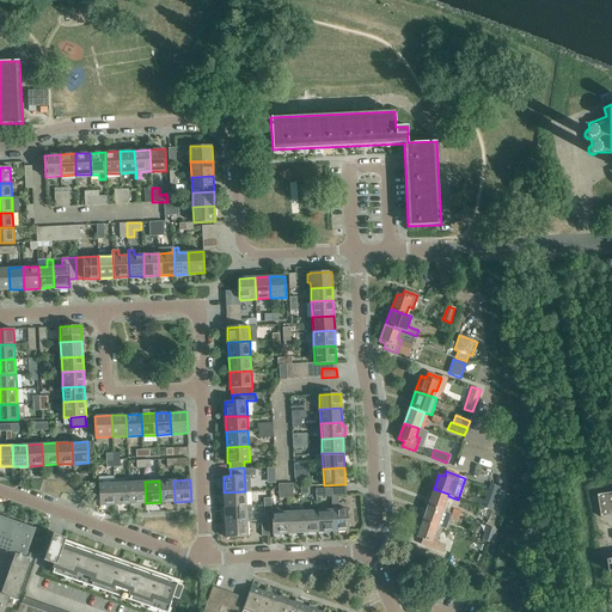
[(175,502),(173,481),(159,481),(160,502),(175,502)]
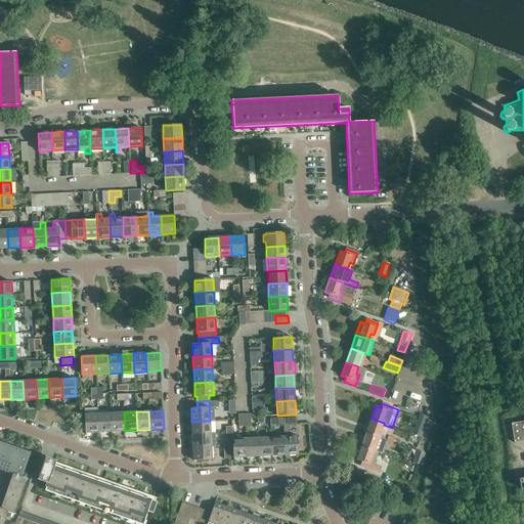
[(111,412),(98,413),(99,432),(112,432),(111,412)]
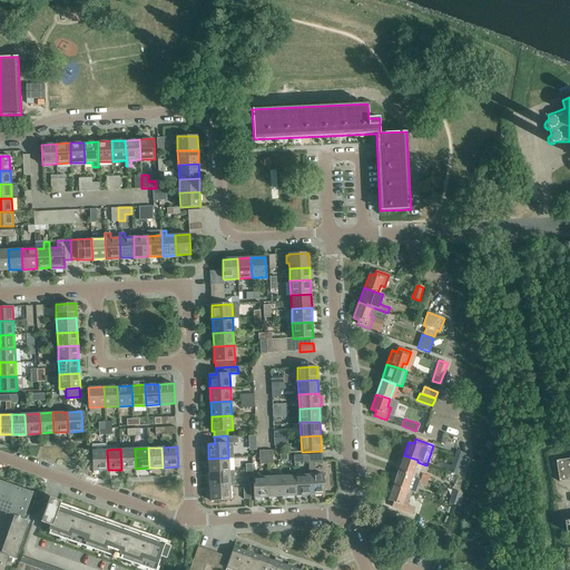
[(136,469),(135,449),(120,449),(121,470),(136,469)]
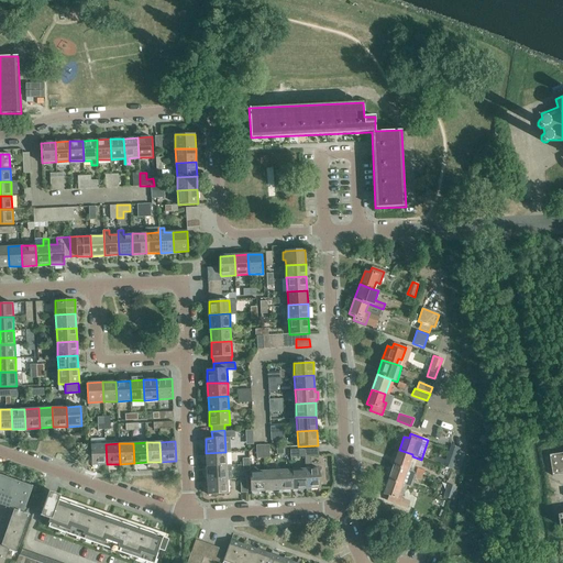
[(107,464),(106,444),(91,445),(92,465),(107,464)]
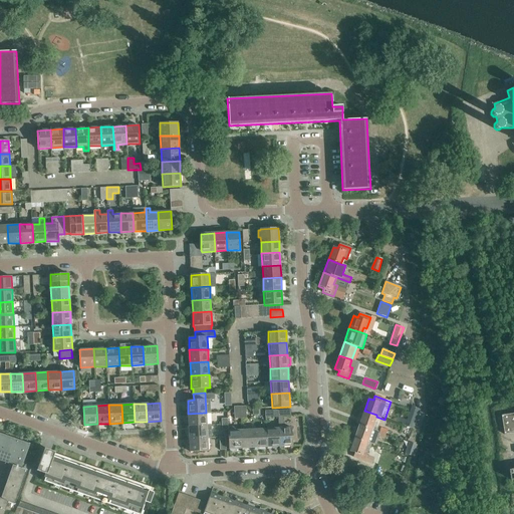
[(412,406),(412,407),(407,420),(405,420),(403,424),(414,428),(417,418),(416,418),(419,409),(412,406)]
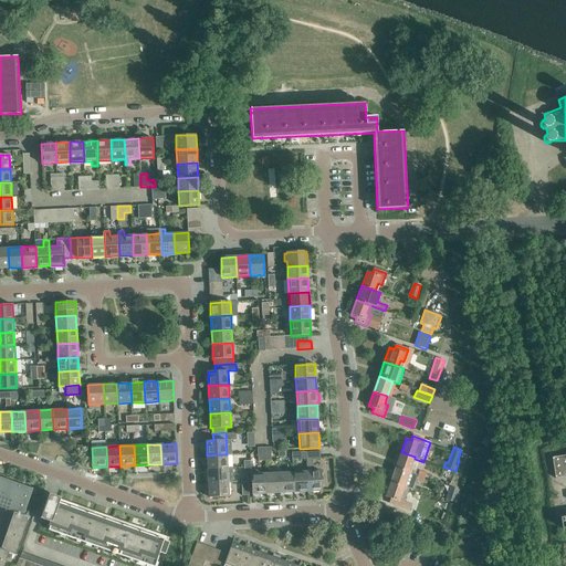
[(312,458),(321,458),(320,451),(306,451),(307,471),(306,471),(307,491),(323,491),(322,471),(312,471),(312,458)]
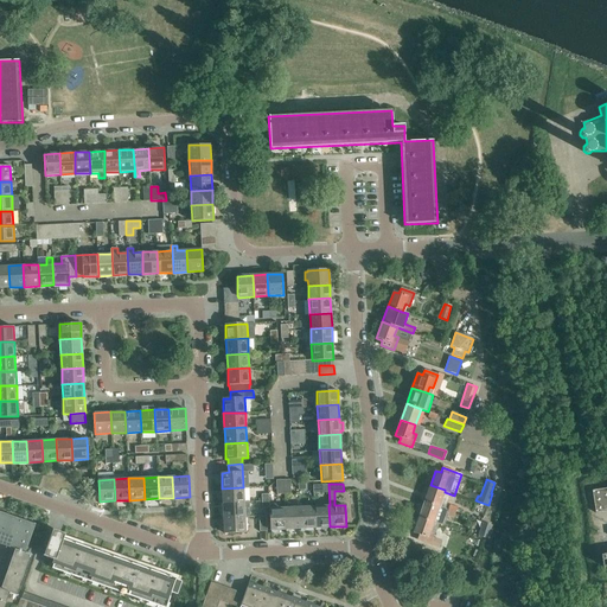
[(425,500),(439,506),(445,492),(445,490),(430,485),(425,500)]
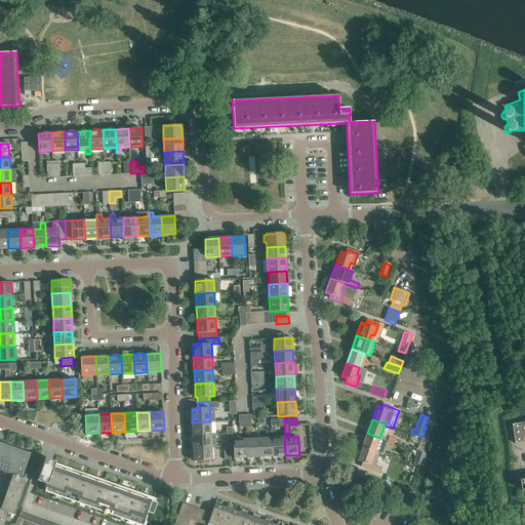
[(192,422),(193,435),(211,434),(210,421),(192,422)]
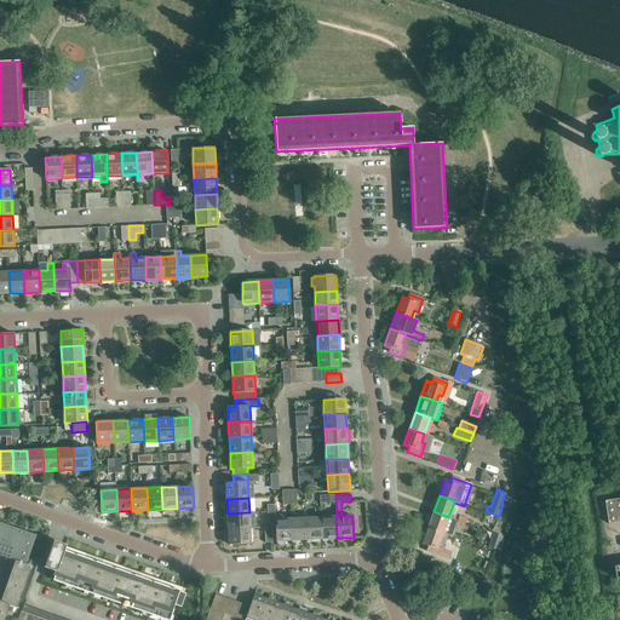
[(619,522),(619,498),(604,501),(608,524),(619,522)]
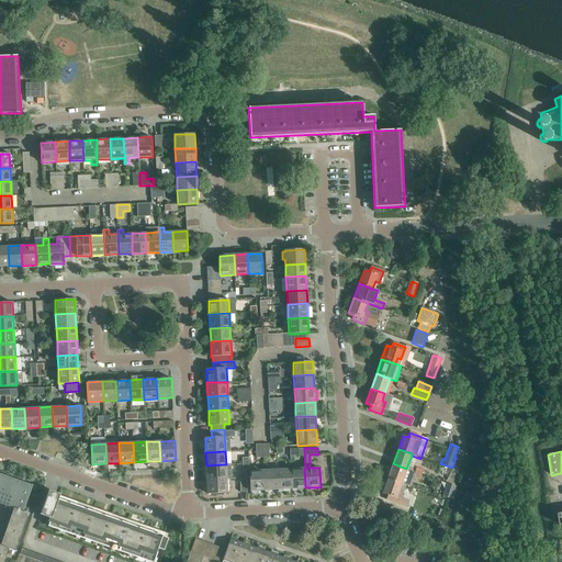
[(388,479),(402,483),(409,486),(415,472),(406,469),(393,463),(388,479)]
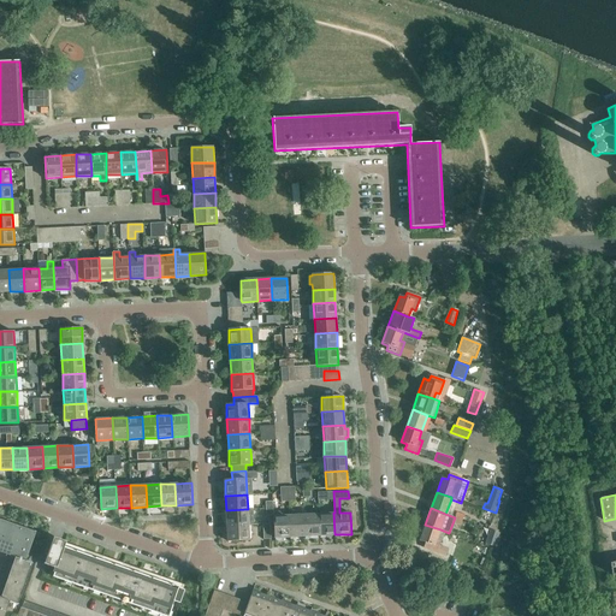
[(227,525),(249,523),(253,523),(253,509),(248,509),(226,510),(227,525)]
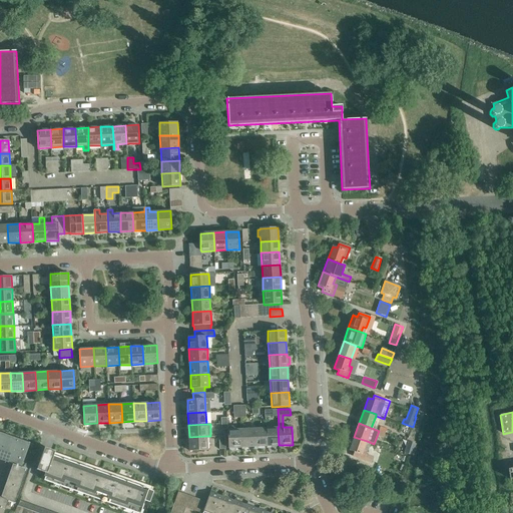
[(266,428),(266,446),(279,445),(278,427),(266,428)]
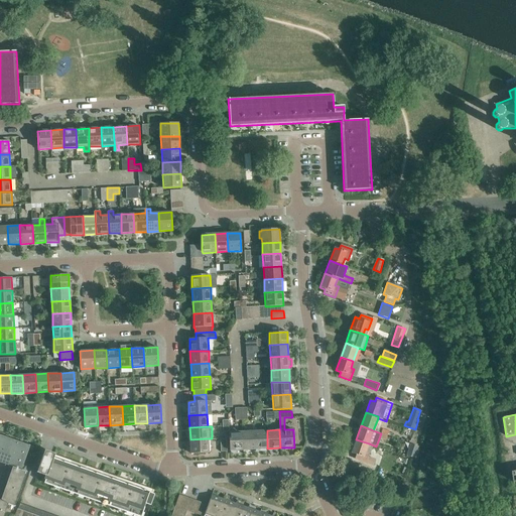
[(254,431),(255,449),(267,448),(267,430),(254,431)]
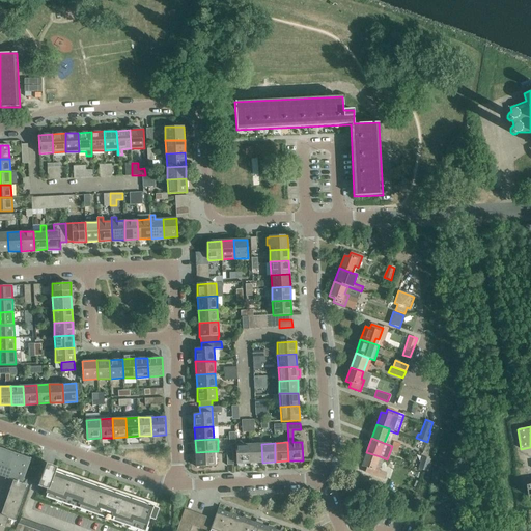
[(236,464),(249,463),(249,444),(235,445),(236,464)]
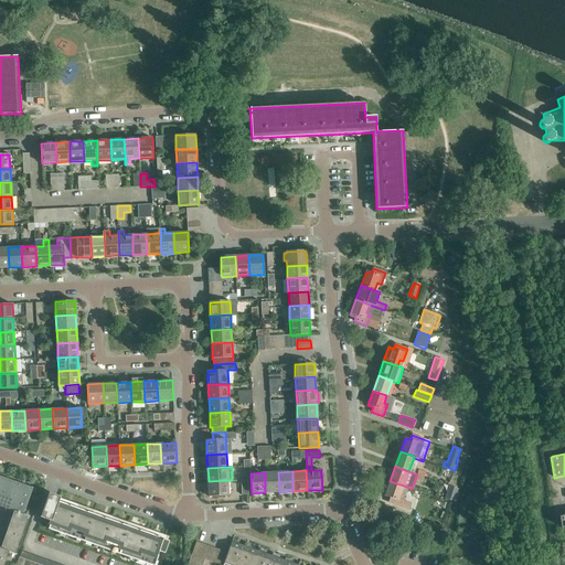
[(265,472),(265,492),(279,492),(278,472),(265,472)]
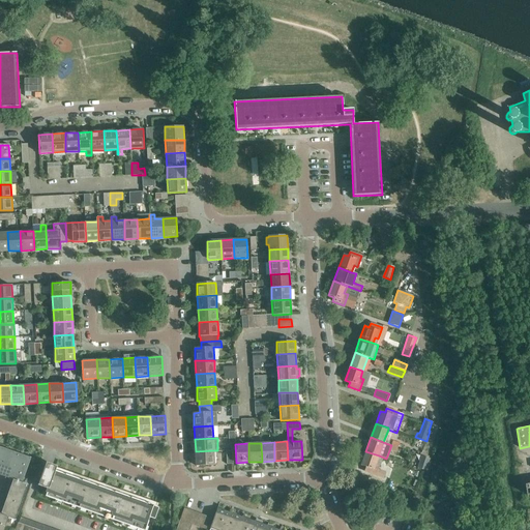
[(0,474),(12,479),(3,508),(1,514),(0,513),(0,529),(3,529),(8,518),(16,521),(28,484),(22,482),(31,458),(30,458),(0,446),(0,474)]
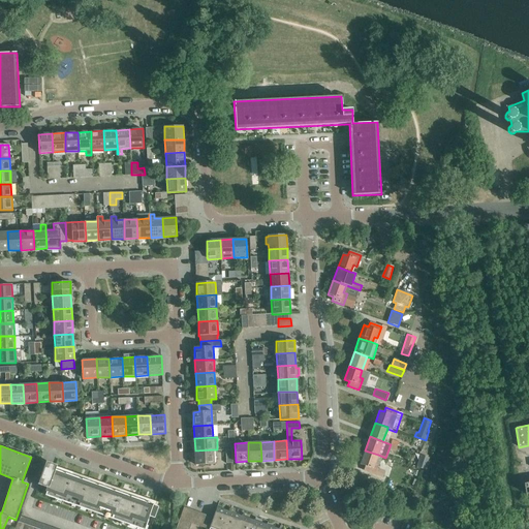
[(214,449),(195,450),(195,465),(214,464),(214,449)]
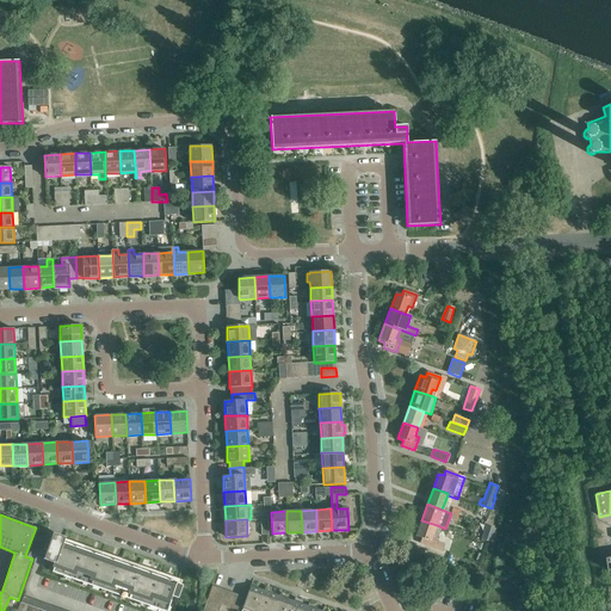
[(420,543),(440,550),(443,544),(436,542),(438,535),(433,534),(437,525),(421,520),(417,536),(421,538),(420,543)]
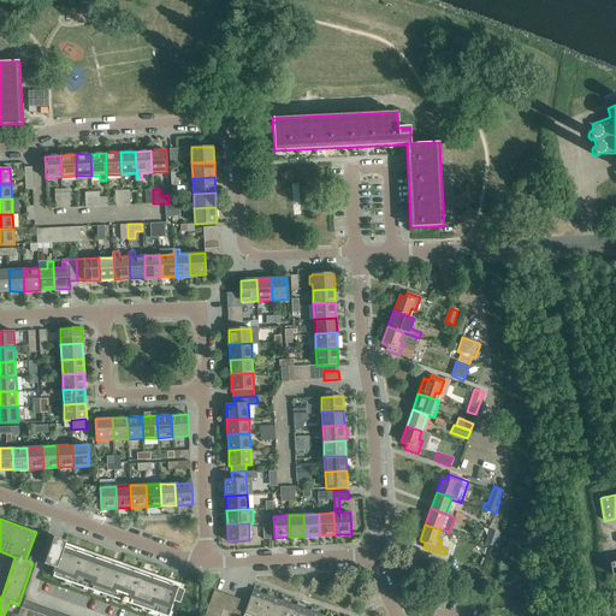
[(499,533),(490,529),(485,544),(495,548),(499,533)]
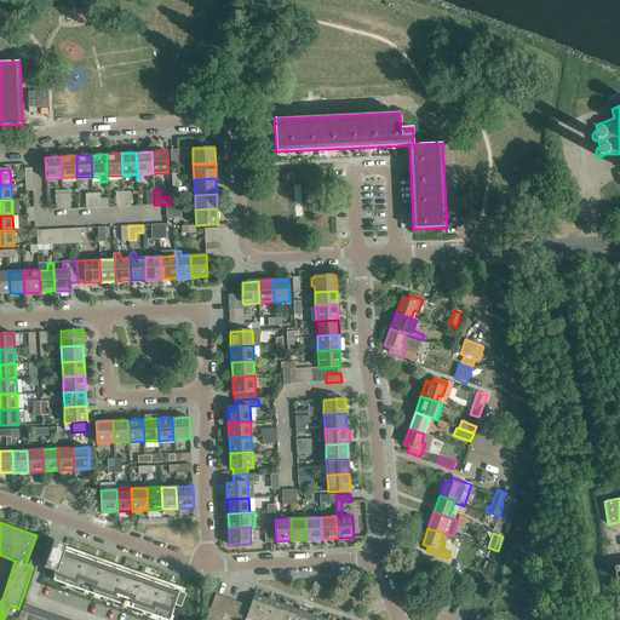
[(56,543),(53,541),(44,567),(56,572),(52,580),(64,585),(65,581),(73,584),(72,587),(84,591),(85,587),(92,590),(91,593),(102,598),(103,595),(110,597),(109,601),(121,606),(122,602),(130,604),(128,608),(141,612),(142,608),(149,612),(148,615),(160,619),(161,615),(170,619),(174,606),(179,608),(184,595),(179,593),(179,592),(64,550),(65,546),(64,545),(64,546),(56,543)]
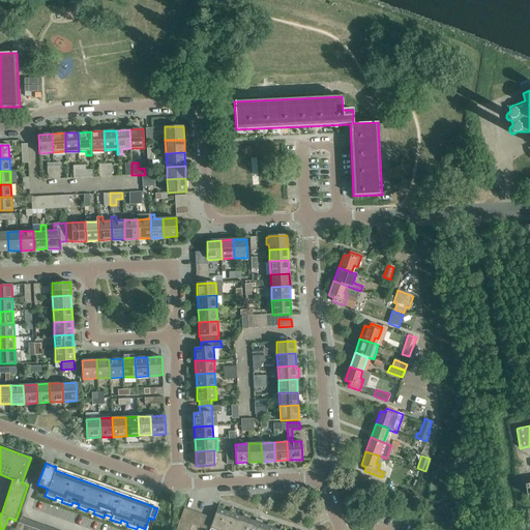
[(184,507),(180,520),(186,522),(190,509),(184,507)]
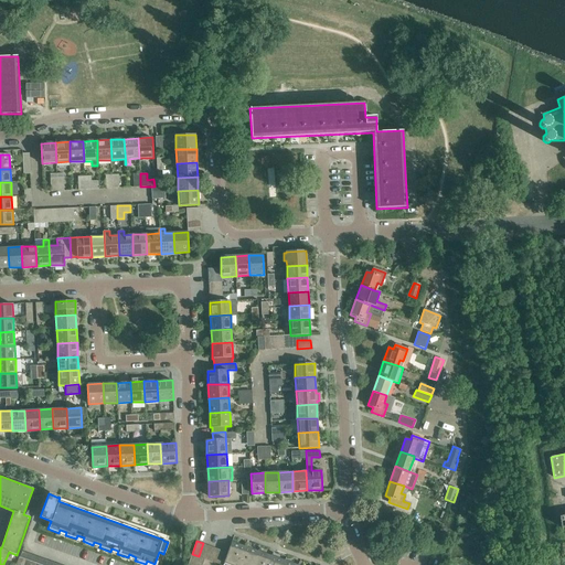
[(209,545),(203,543),(199,556),(204,558),(209,545)]
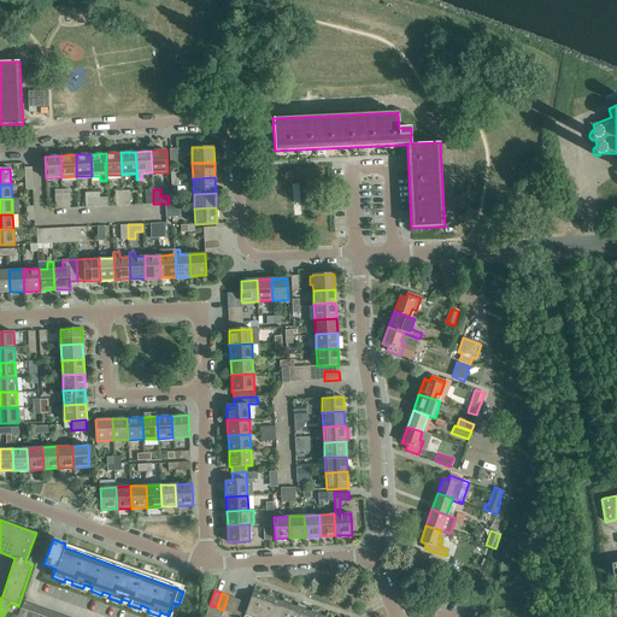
[(252,594),(248,603),(245,615),(251,616),(260,616),(268,599),(252,594)]
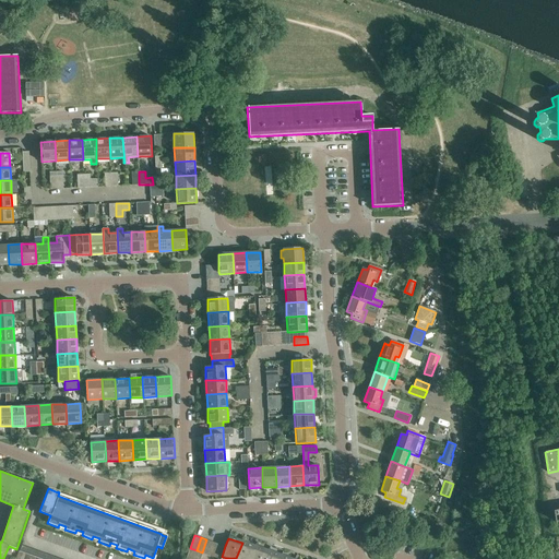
[(203,554),(209,555),(213,542),(206,539),(202,552),(203,552),(203,554)]
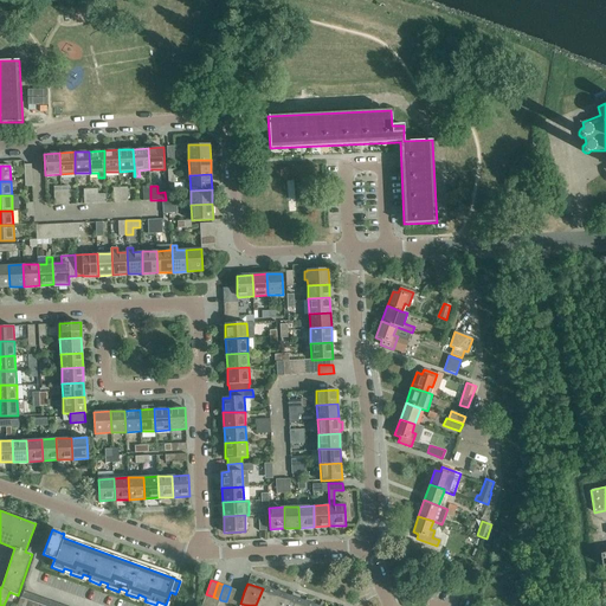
[(238,590),(231,587),(226,601),(232,604),(238,590)]
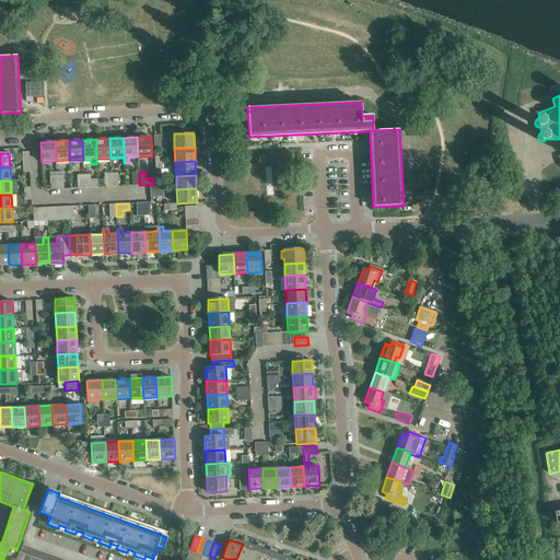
[(243,544),(236,559),(251,559),(256,548),(243,544)]
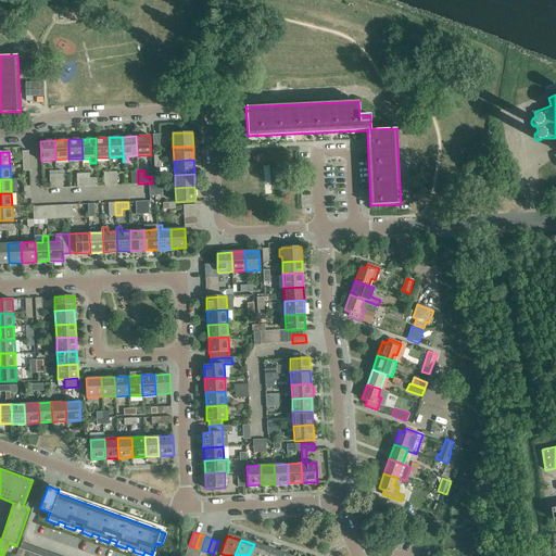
[(218,555),(219,555),(220,554),(224,543),(218,541),(213,554),(218,555)]
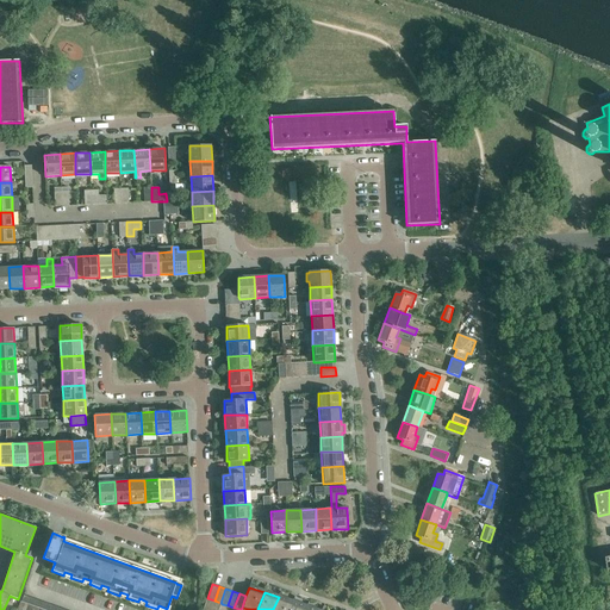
[(32,598),(24,595),(22,602),(27,604),(30,604),(32,598)]
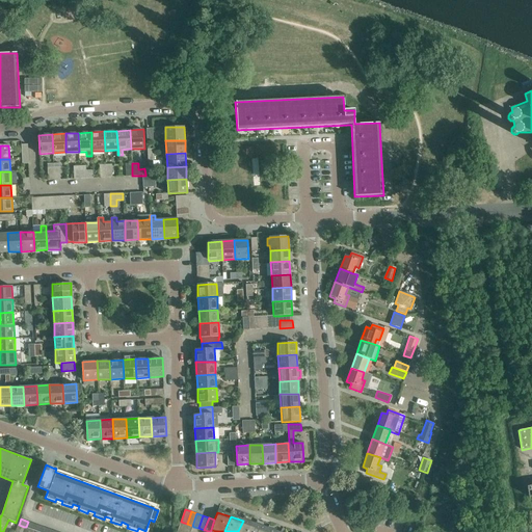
[(253,531),(256,525),(243,521),(238,531),(253,531)]
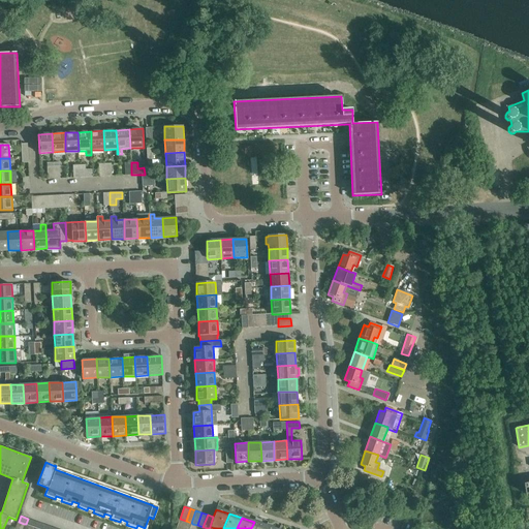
[(33,527),(35,522),(28,519),(26,524),(29,526),(33,527)]
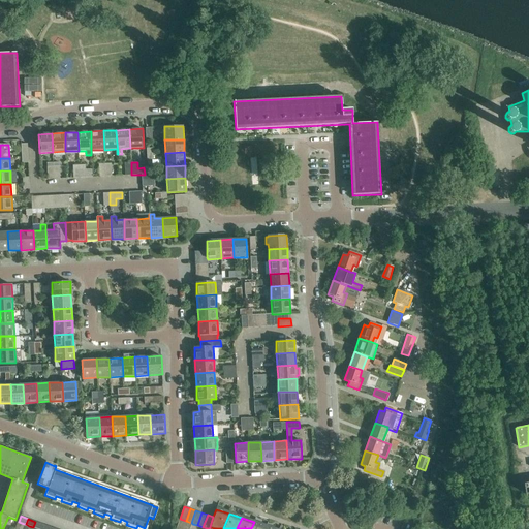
[(191,523),(186,521),(180,519),(178,525),(189,528),(192,524),(192,523),(191,523)]
